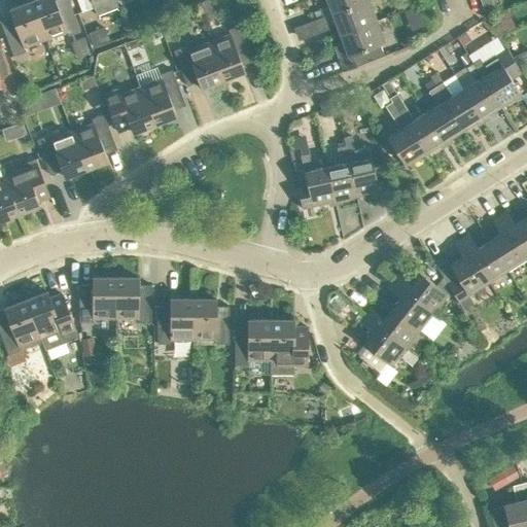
[(44,38),(30,0),(8,8),(11,15),(0,20),(0,21),(13,56),(25,50),(24,46),(44,38)]
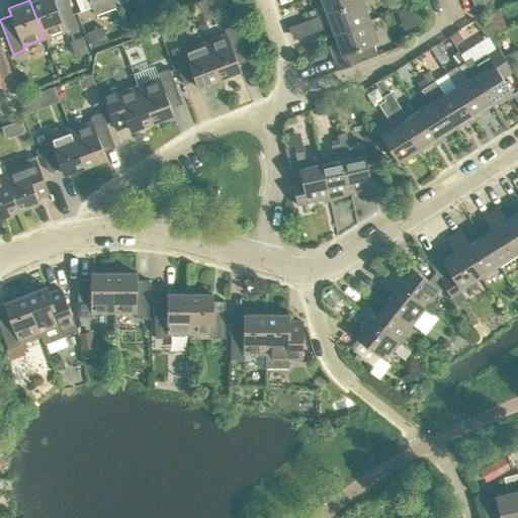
[(30,0),(29,0),(44,37),(65,29),(66,33),(78,29),(67,0),(30,0)]
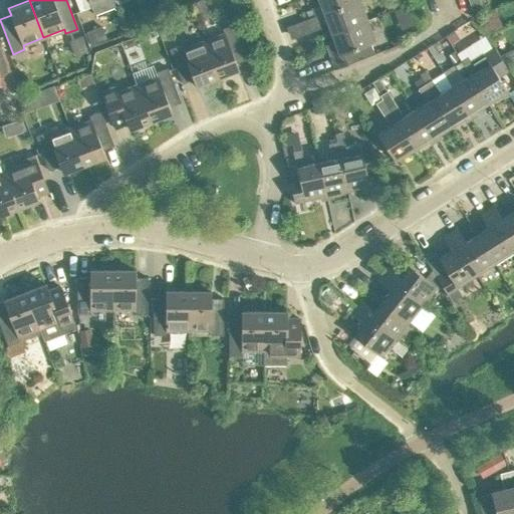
[(95,0),(74,0),(79,11),(91,7),(90,2),(95,0)]
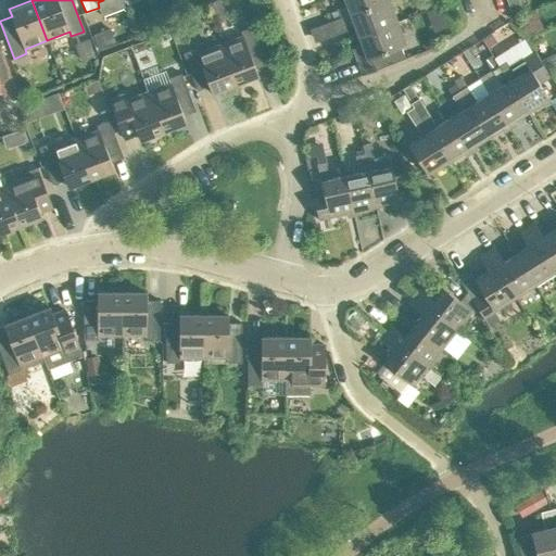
[(215,0),(206,4),(213,21),(226,16),(219,0),(215,0)]
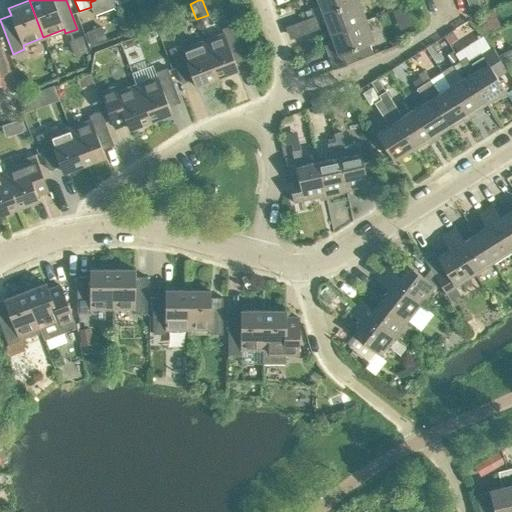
[(311,7),(314,15),(353,0),(317,0),(319,4),(311,7)]
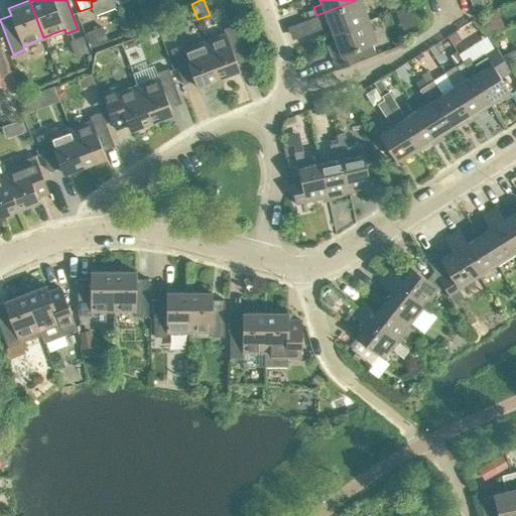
[(328,20),(333,32),(368,19),(360,0),(356,0),(316,15),(319,23),(328,20)]
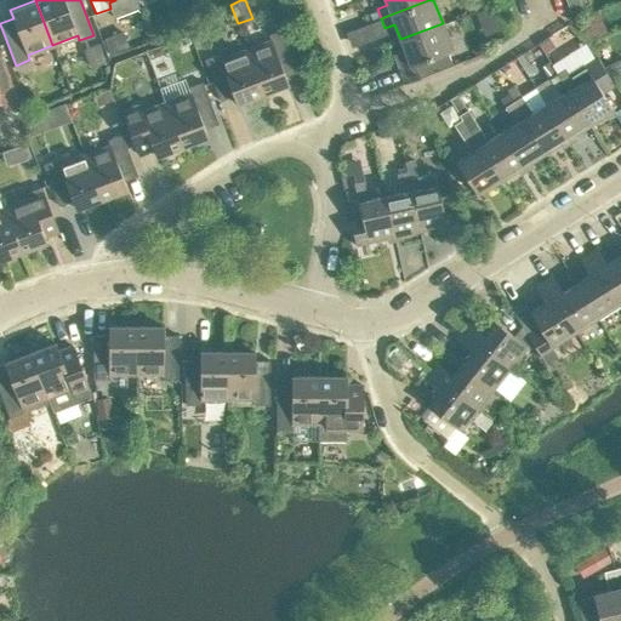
[(495,21),(490,7),(476,13),(480,27),(495,21)]
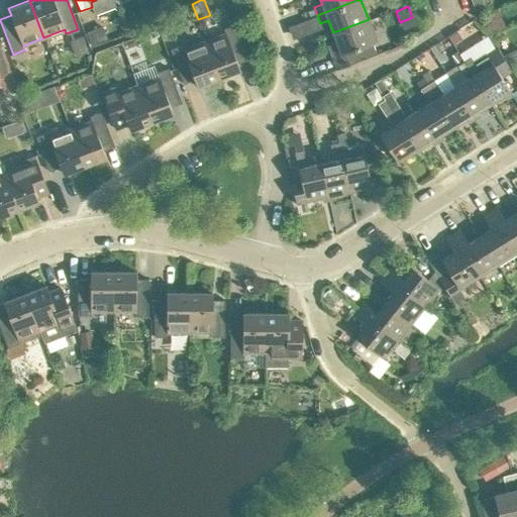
[(369,19),(333,32),(338,44),(329,48),(337,69),(377,54),(373,42),(377,40),(369,19)]
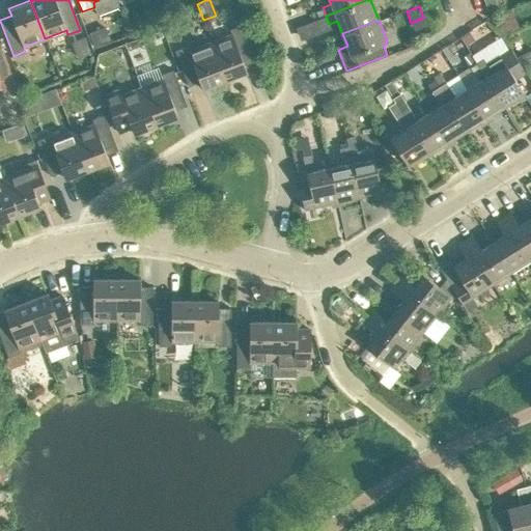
[(504,33),(500,24),(493,27),(497,36),(504,33)]
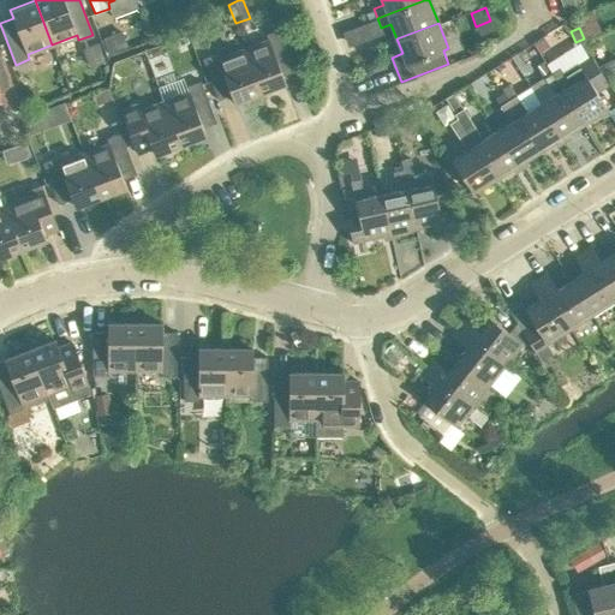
[(267,39),(243,48),(260,93),(285,83),(281,75),(296,70),(280,29),(266,34),(267,39)]
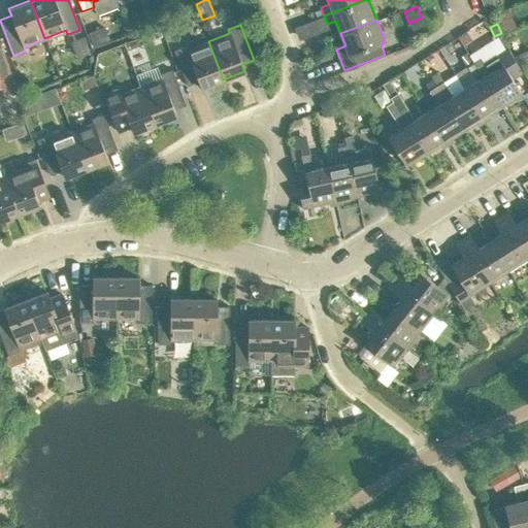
[(465,31),(457,36),(463,44),(471,39),(465,31)]
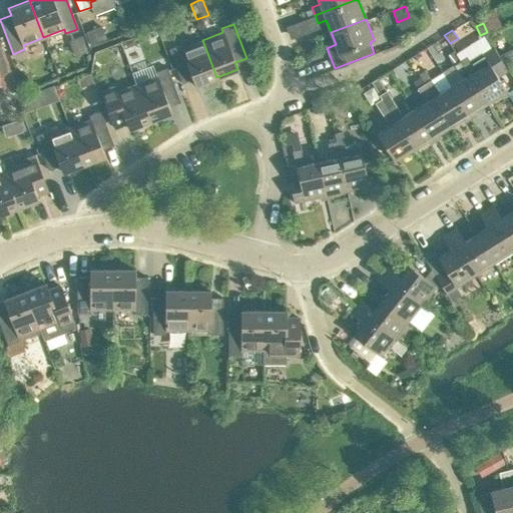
[(96,31),(69,34),(71,48),(98,44),(96,31)]
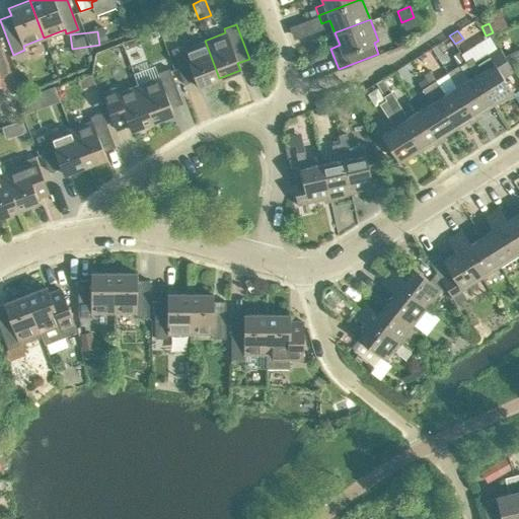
[(219,78),(205,41),(183,49),(182,45),(170,49),(183,84),(196,79),(198,86),(219,78)]
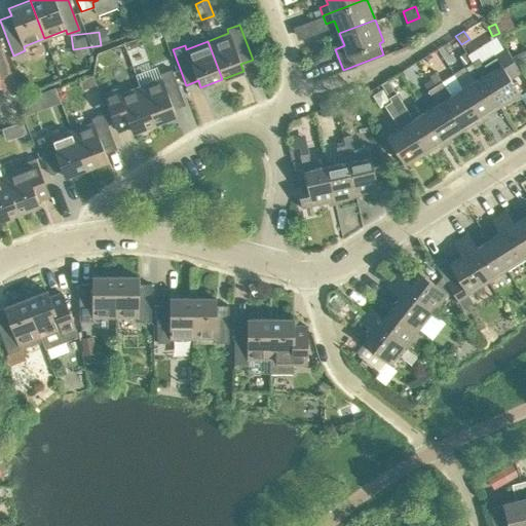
[(0,77),(11,73),(0,44),(0,77)]
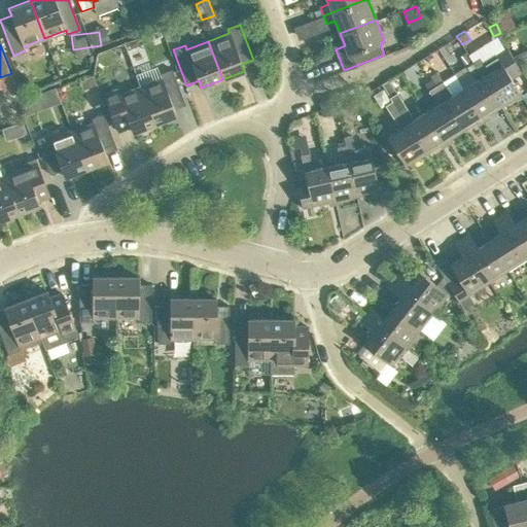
[(480,58),(472,62),(472,63),(500,105),(520,94),(511,78),(521,71),(505,47),(482,62),(480,58)]
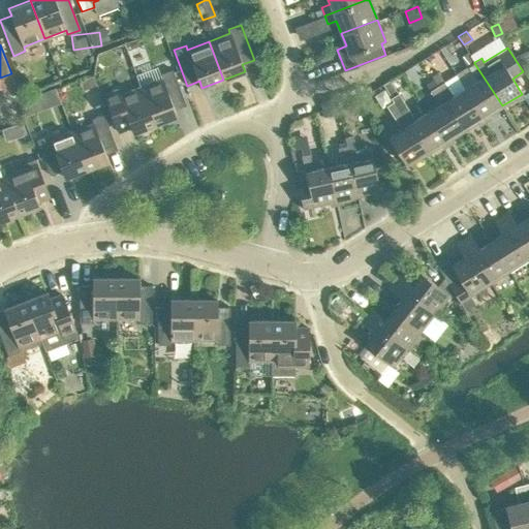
[(467,53),(461,57),(467,67),(474,63),(467,53)]
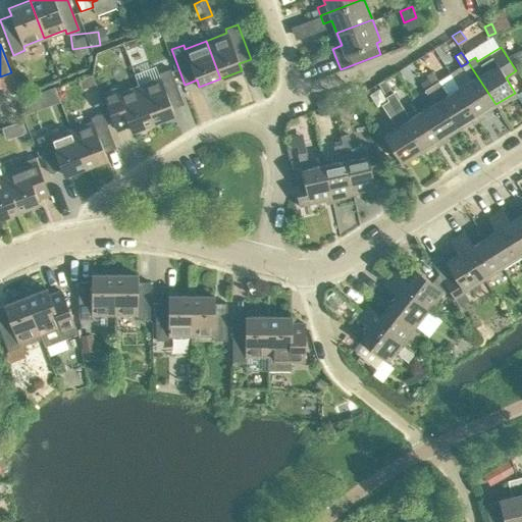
[(470,80),(459,87),(477,116),(496,104),(468,62),(461,66),(470,80)]
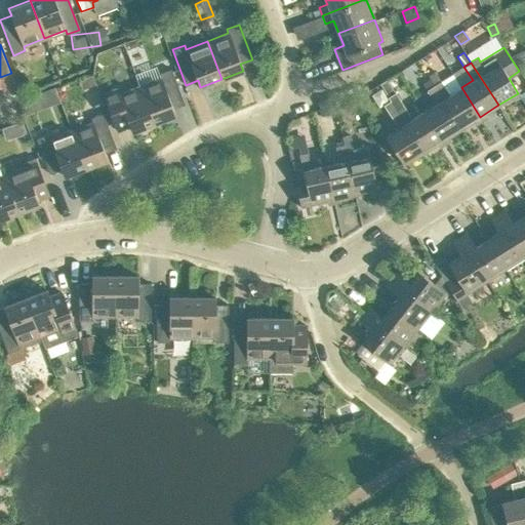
[(160,78),(139,85),(154,123),(174,115),(172,108),(185,104),(170,69),(158,73),(160,78)]
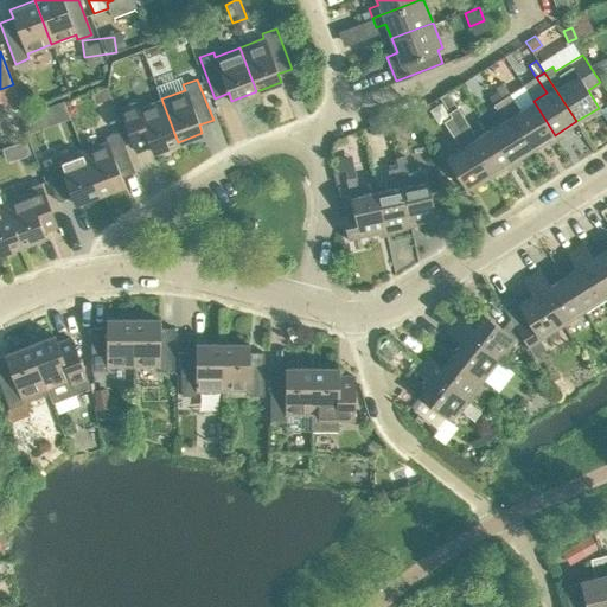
[(502,82),(494,88),(502,98),(509,94),(502,82)]
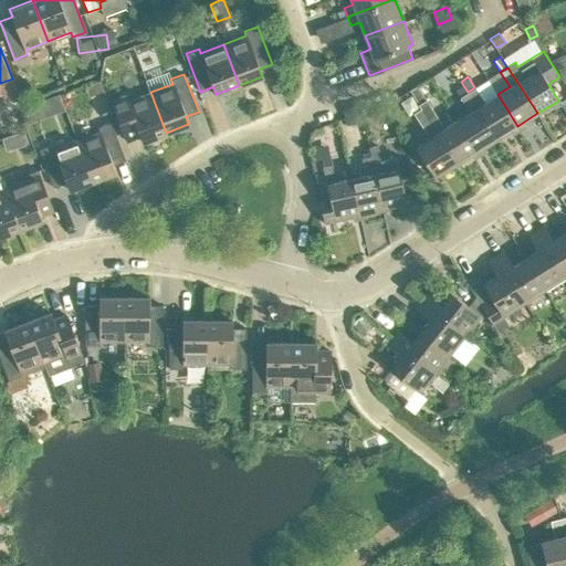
[(462,86),(456,91),(460,96),(467,92),(462,86)]
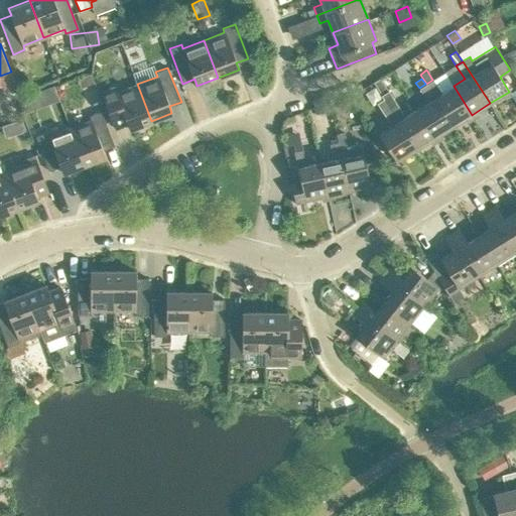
[(432,80),(426,84),(454,127),(472,115),(454,86),(441,94),(432,80)]
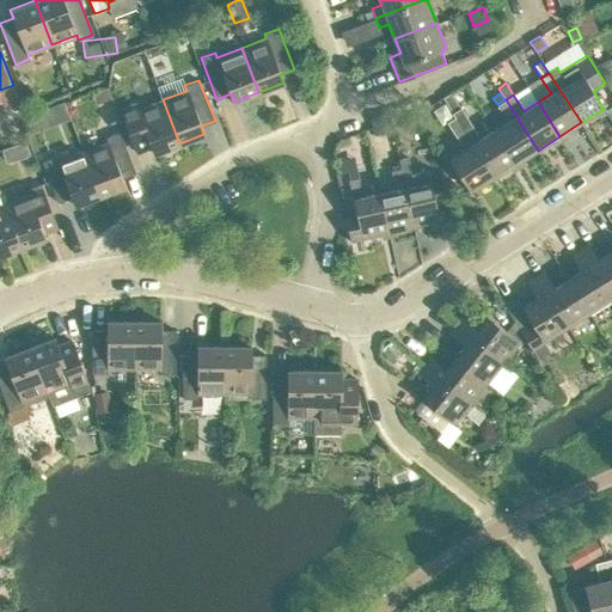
[(179,144),(163,99),(138,109),(135,104),(122,109),(138,151),(151,145),(154,153),(179,144)]
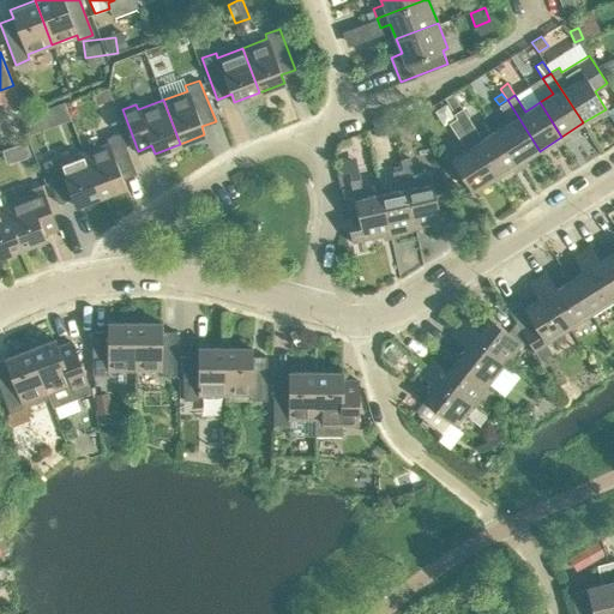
[(509,121),(495,130),(518,164),(540,151),(507,100),(506,100),(499,104),(509,121)]
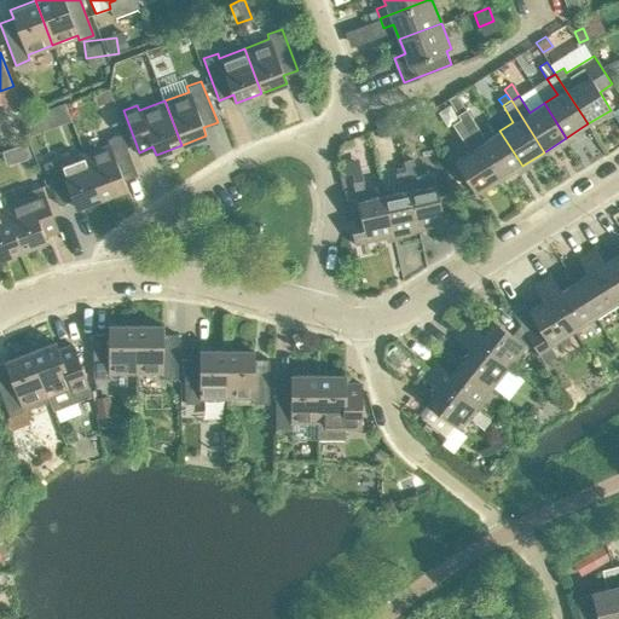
[(64,103),(53,106),(61,125),(70,121),(64,103)]
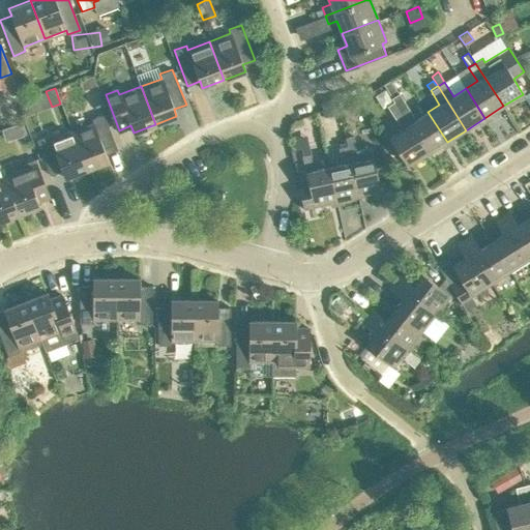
[(349,99),(353,113),(366,110),(362,95),(349,99)]
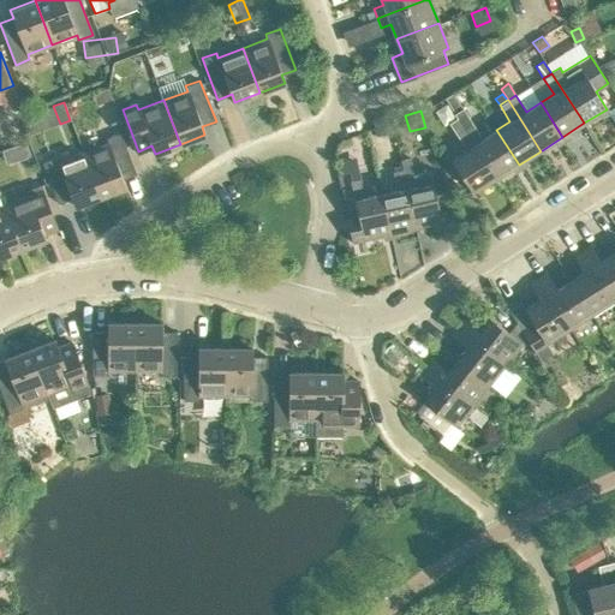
[(465,112),(458,117),(496,179),(519,165),(496,130),(482,139),(465,112)]
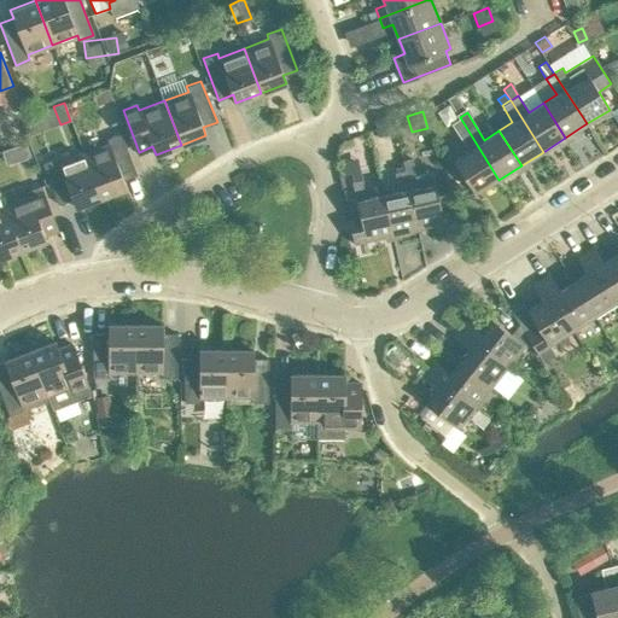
[(379,118),(383,129),(394,126),(390,115),(379,118)]
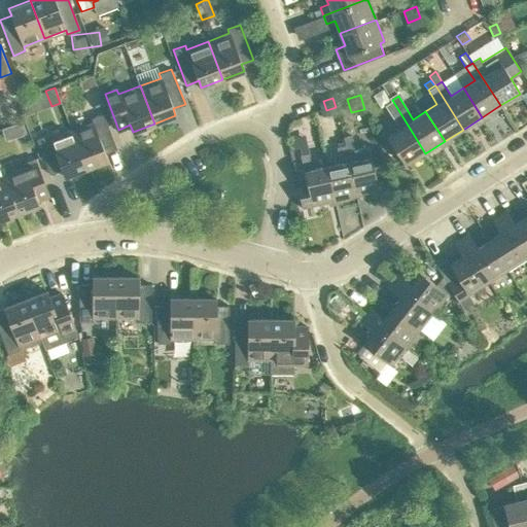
[(425,153),(392,100),(385,105),(399,128),(386,136),(406,166),(425,153)]
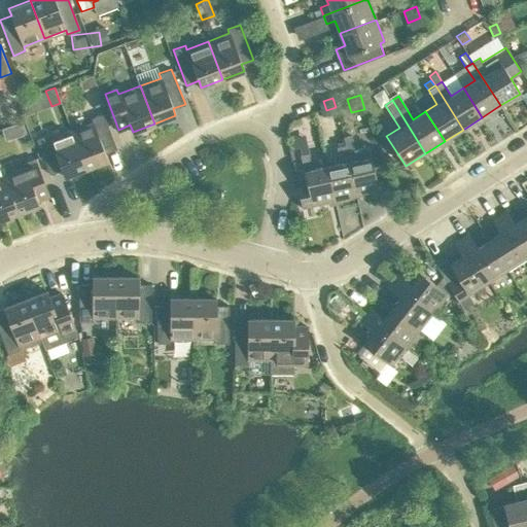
[(205,123),(216,118),(209,101),(199,104),(205,123)]
